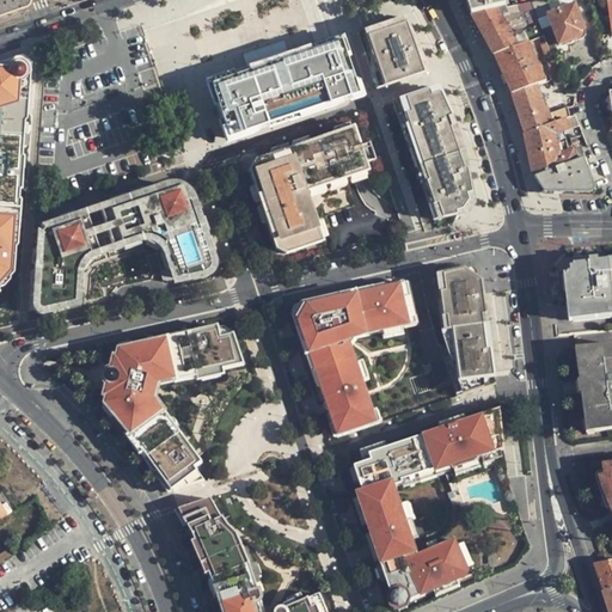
[(0,0),(0,16),(1,16),(28,7),(29,0),(0,0)]
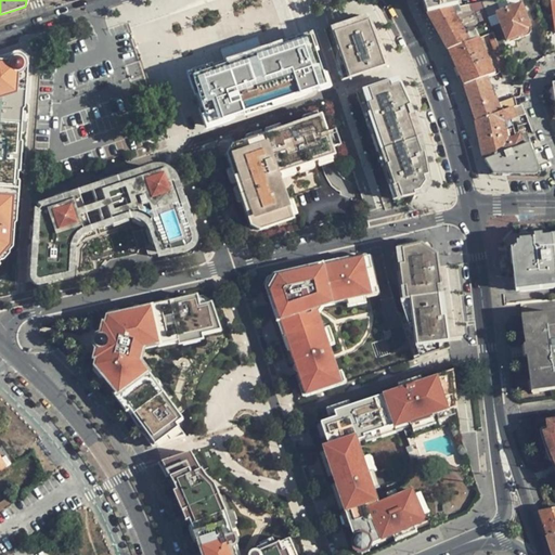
[(425,0),(430,13),(459,7),(455,0),(425,0)]
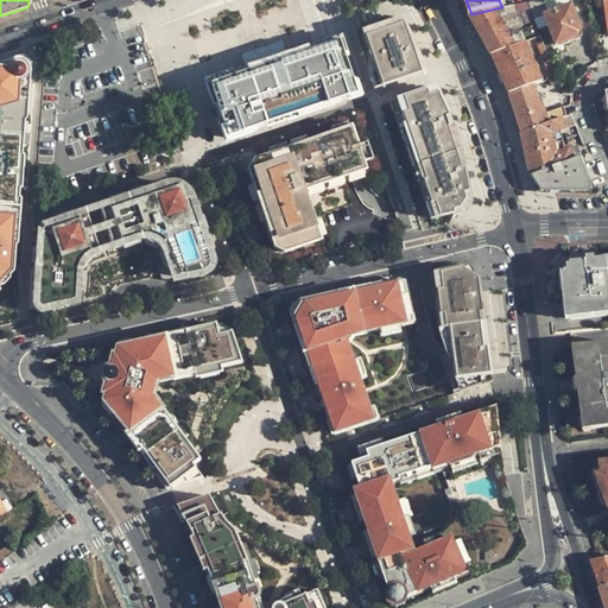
[(545,14),(542,0),(536,0),(527,2),(536,24),(546,21),(556,45),(578,38),(576,32),(581,30),(572,5),(545,14)]
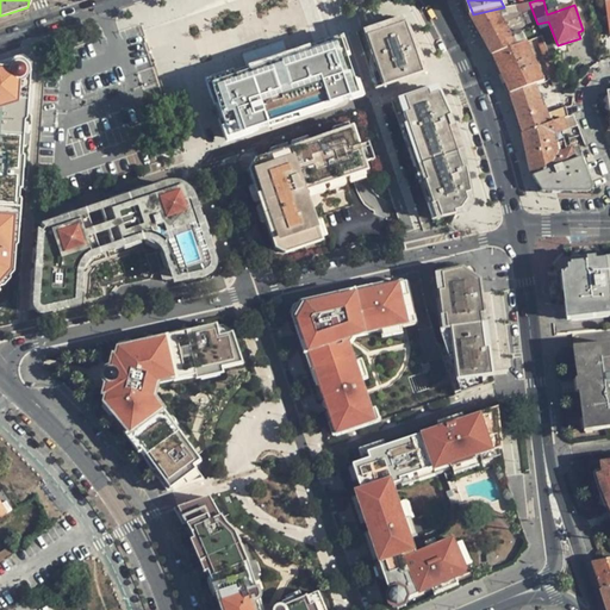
[(537,25),(537,24),(529,2),(504,7),(505,8),(508,14),(502,17),(506,29),(526,22),(529,29),(537,25)]
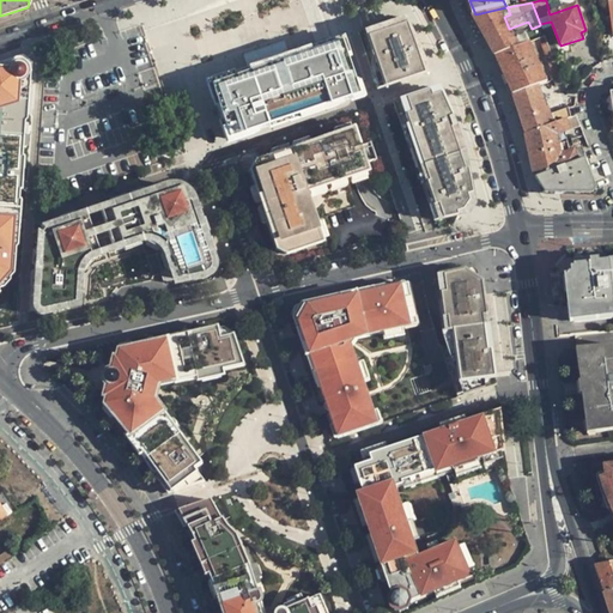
[(508,8),(507,7),(475,14),(472,16),(495,55),(529,42),(539,38),(545,36),(540,25),(532,29),(528,22),(509,29),(504,17),(510,14),(508,8)]
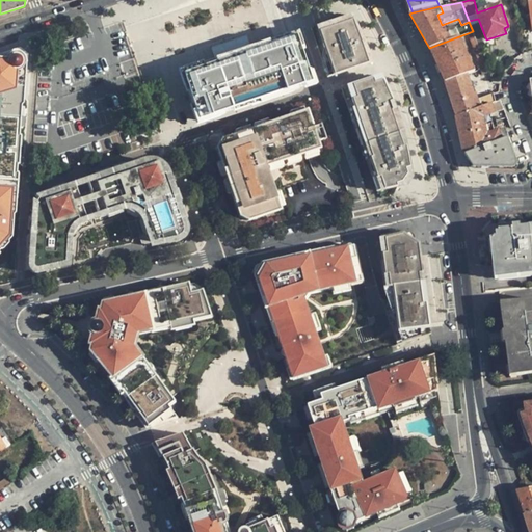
[(350,7),(307,23),(326,77),(371,63),(350,7)]
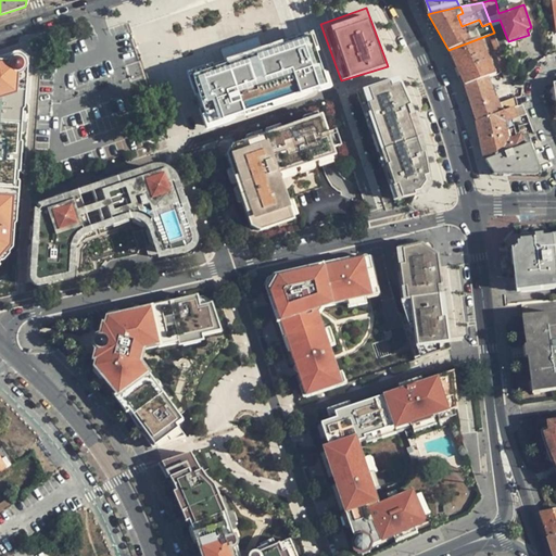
[(228,60),(191,73),(210,129),(330,88),(314,29),(265,46),(261,32),(224,45),(228,60)]
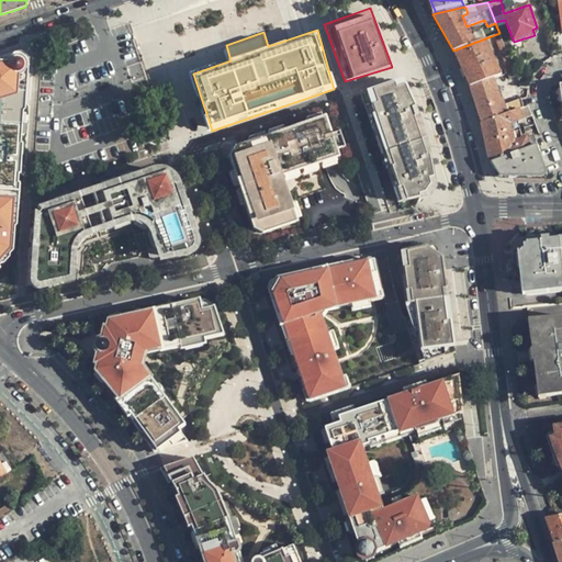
[(514,70),(499,33),(494,35),(508,72),(514,70)]
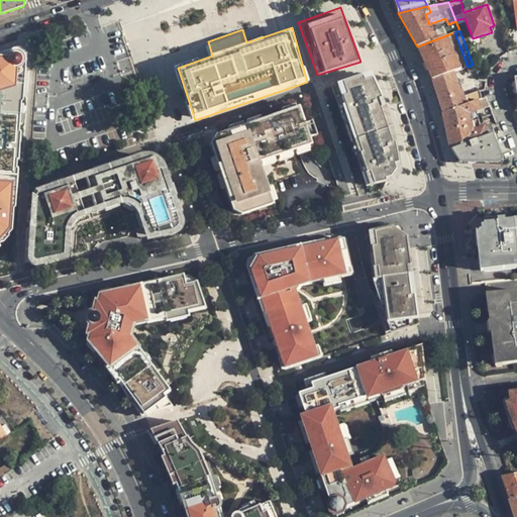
[(447,52),(452,49),(446,35),(417,46),(419,52),(432,80),(453,72),(461,69),(454,54),(449,57),(447,52)]
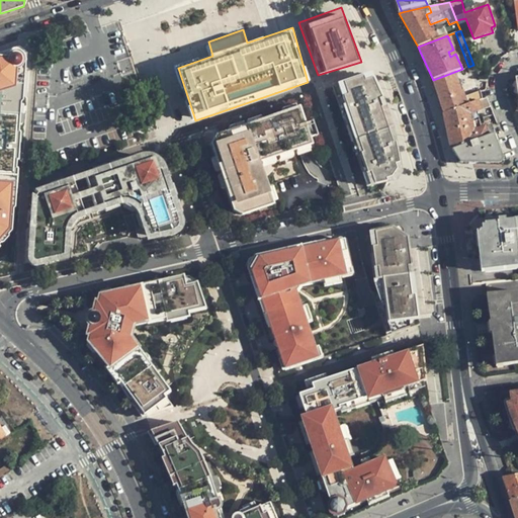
[(19,109),(24,109),(22,51),(0,57),(0,119),(18,120),(19,109)]
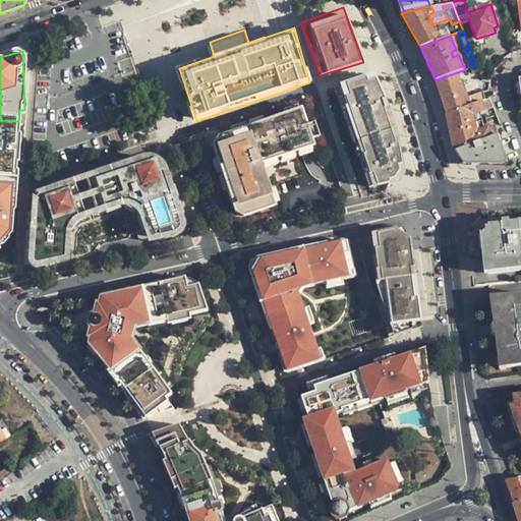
[(478,71),(476,65),(471,67),(469,68),(472,73),(478,71)]
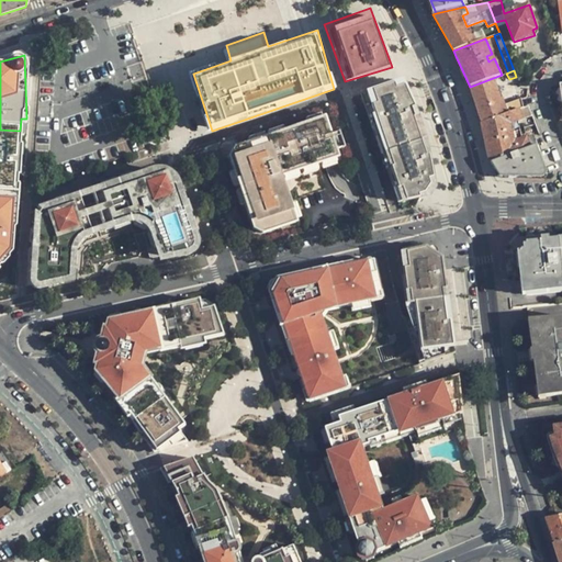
[(401,78),(349,97),(389,210),(429,197),(437,188),(427,145),(414,101),(401,78)]
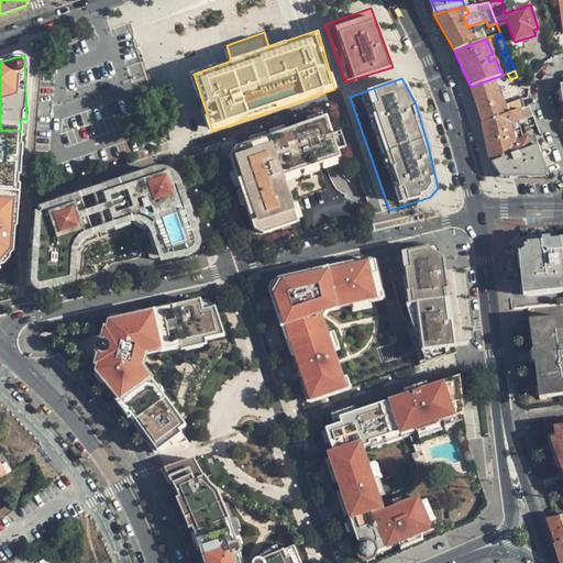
[(503,106),(494,78),(471,87),(483,122),(522,108),(520,100),(503,106)]
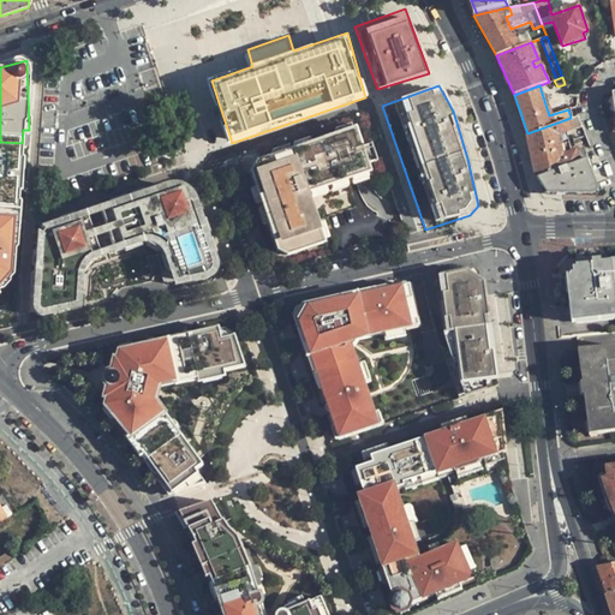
[(578,115),(571,118),(527,133),(536,178),(538,177),(586,159),(587,157),(584,147),(572,151),(562,155),(557,135),(567,131),(583,126),(578,115)]
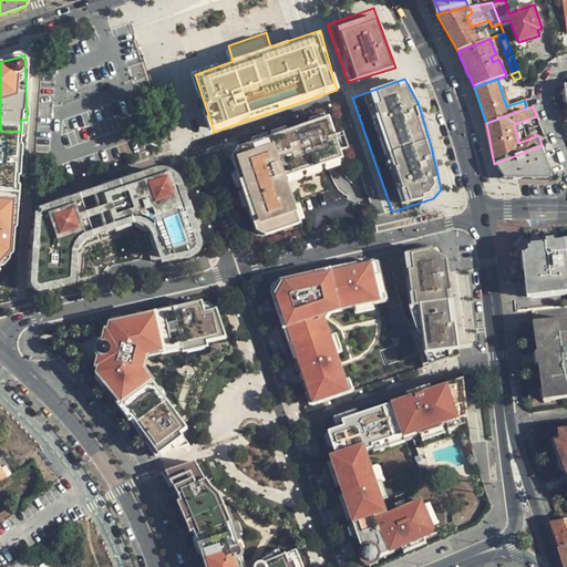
[(326,117),(236,148),(237,151),(233,158),(230,160),(254,230),(264,236),(297,224),(281,177),(339,158),(326,117)]
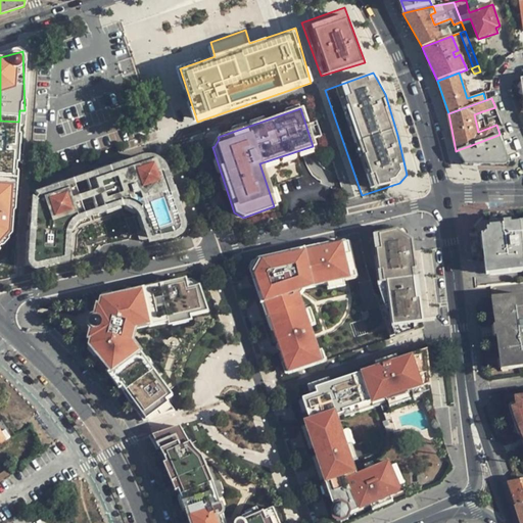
[(486,129),(482,111),(474,114),(478,132),(486,129)]
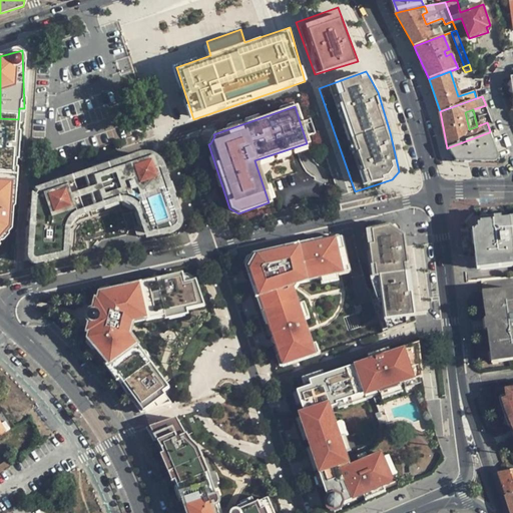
[(0,148),(19,151),(18,119),(0,118),(0,148)]
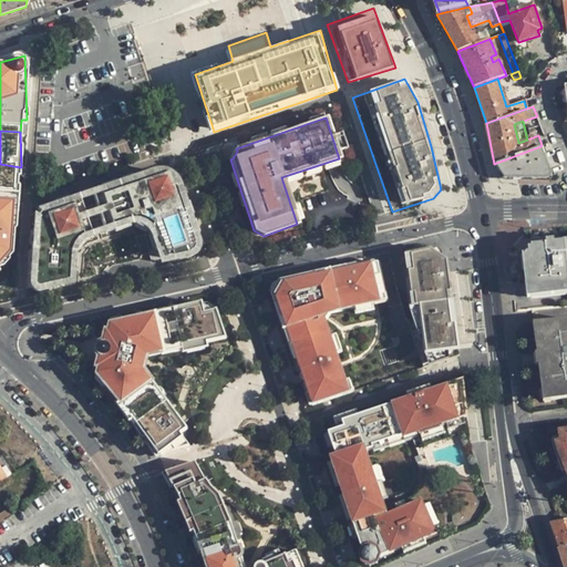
[(540,146),(496,163),(504,177),(547,178),(550,174),(540,146)]
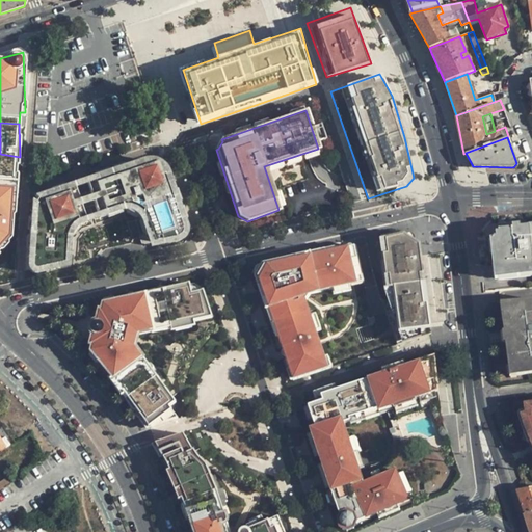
[(24,281),(193,240),(162,151),(30,195),(24,281)]
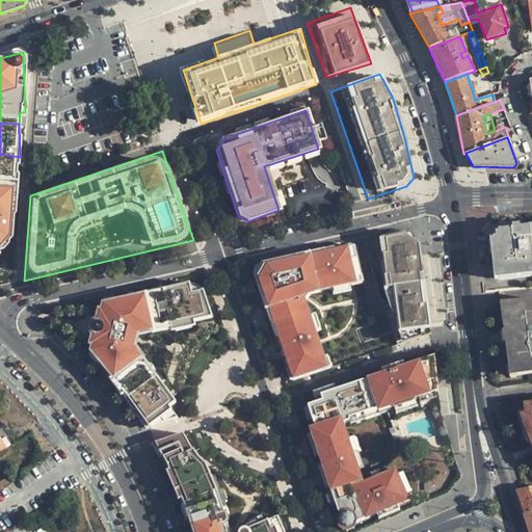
[(0,186),(19,187),(20,157),(0,154),(0,186)]
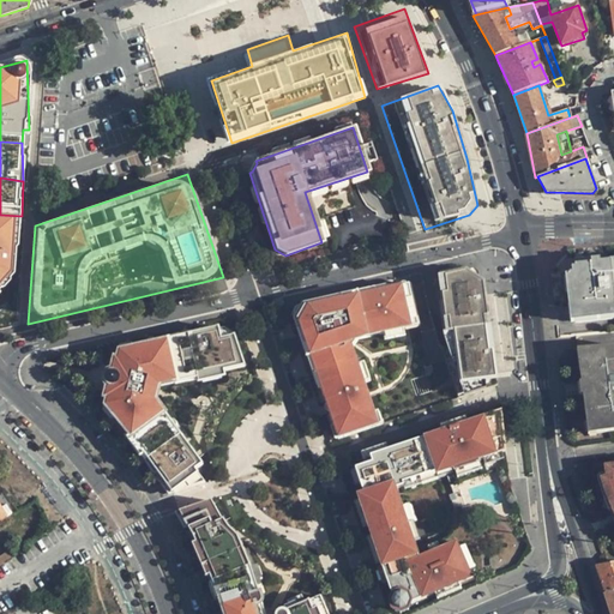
[(0,298),(16,284),(22,216),(0,215),(0,298)]
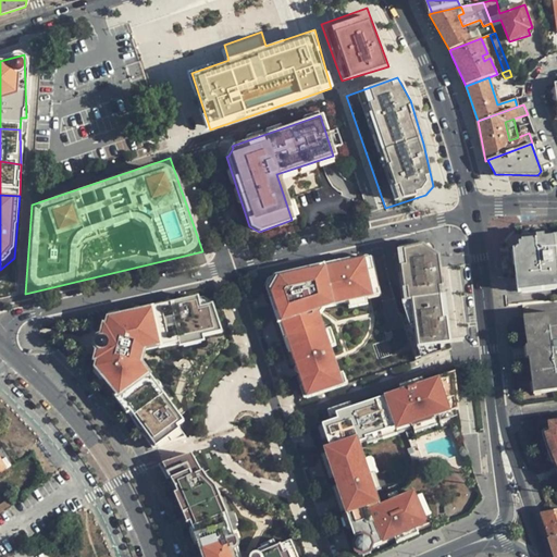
[(556,237),(521,242),(521,244),(518,244),(519,248),(517,248),(521,292),(556,287),(556,237)]
